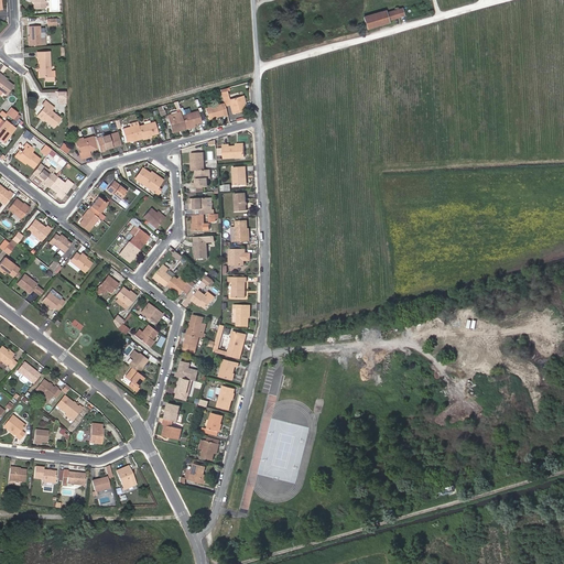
[(364,17),(367,28),(389,21),(388,19),(403,14),(401,8),(386,12),(384,10),(364,17)]
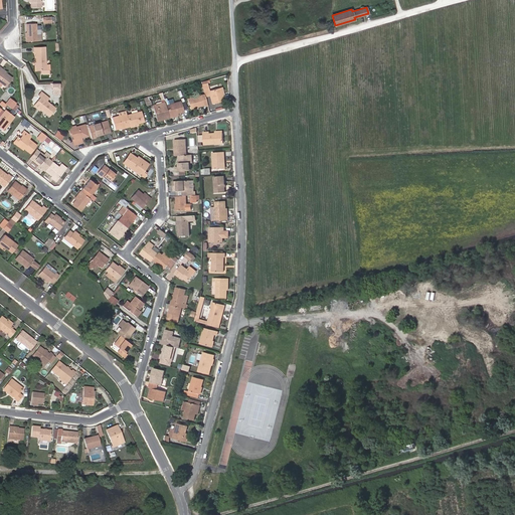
[(37,31),(36,23),(27,23),(27,32),(28,40),(42,40),(42,31),(37,31)]
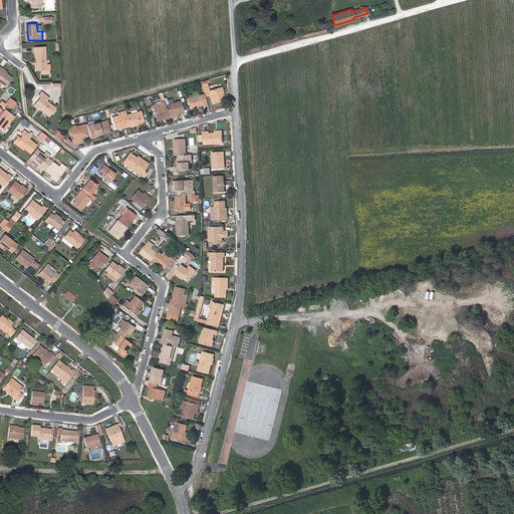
[(37,51),(37,69),(47,68),(46,64),(46,46),(34,47),(35,51),(37,51)]
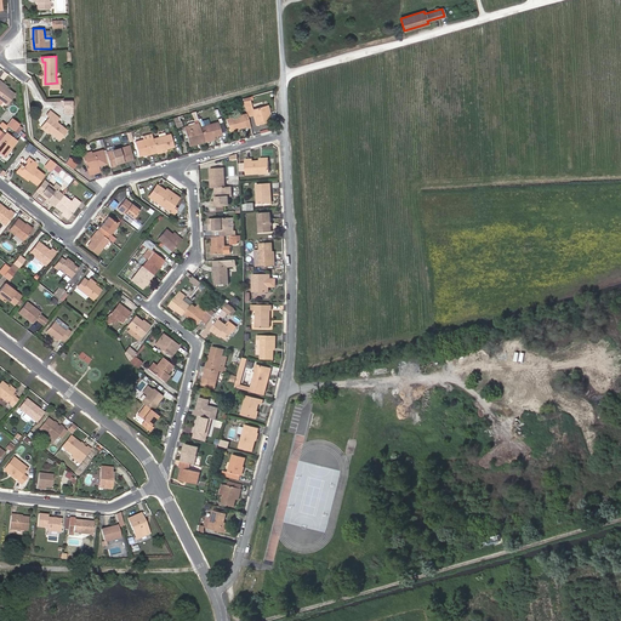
[(0,100),(7,104),(15,95),(7,89),(0,83),(0,100)]
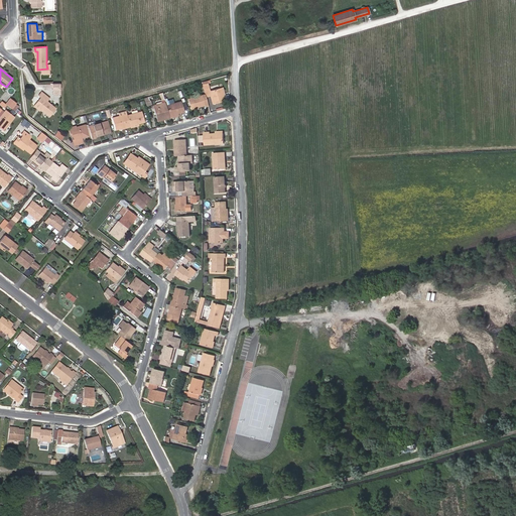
[(209,88),(204,89),(205,95),(206,97),(211,96),(213,104),(224,101),(221,88),(210,91),(209,88)]
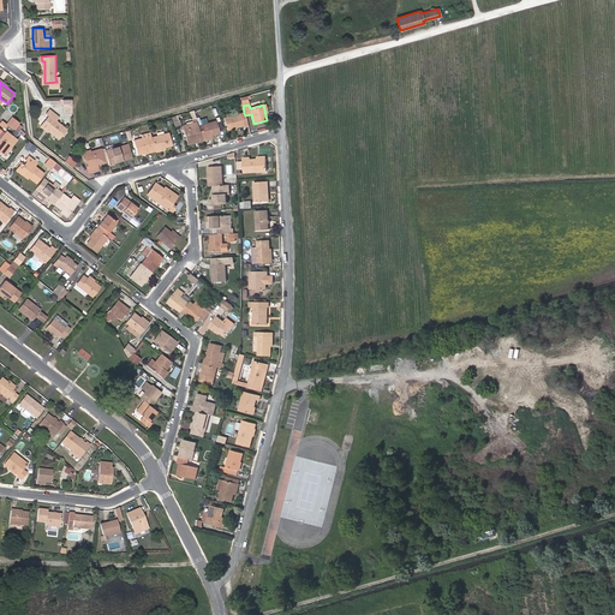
[(42,126),(49,131),(60,138),(66,130),(57,121),(59,118),(49,111),(47,114),(49,117),(42,126)]
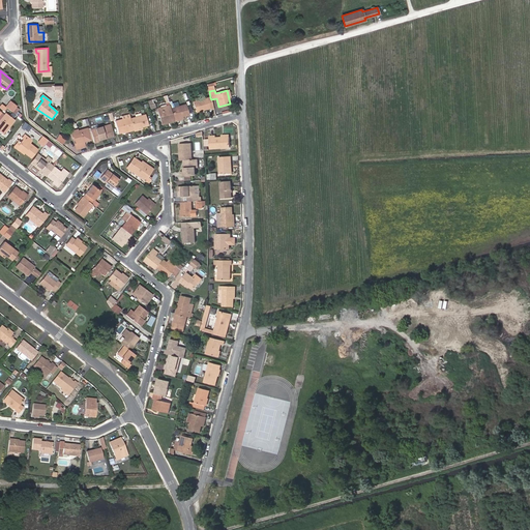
[(211,99),(210,97),(193,101),(196,112),(209,108),(210,110),(213,109),(211,99)]
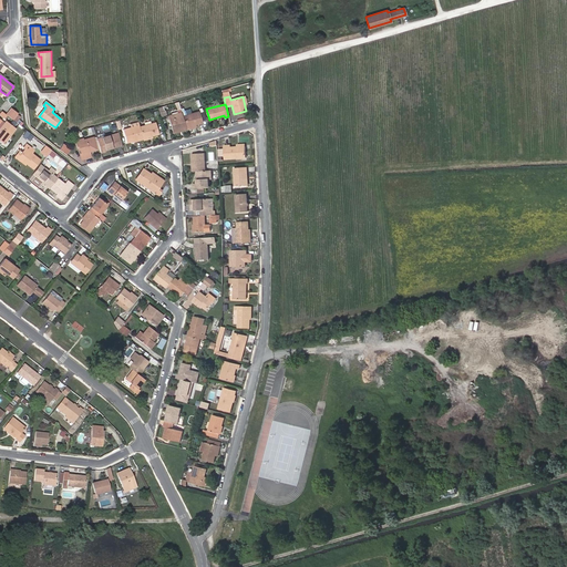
[(11,107),(7,114),(20,125),(22,122),(19,119),(20,116),(17,114),(18,113),(11,107)]
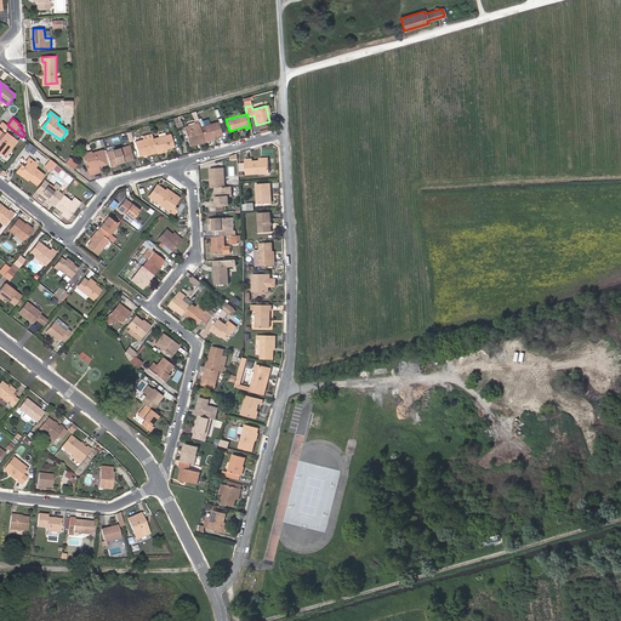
[(217,123),(200,127),(203,137),(204,142),(209,141),(209,138),(215,137),(221,135),(217,123)]
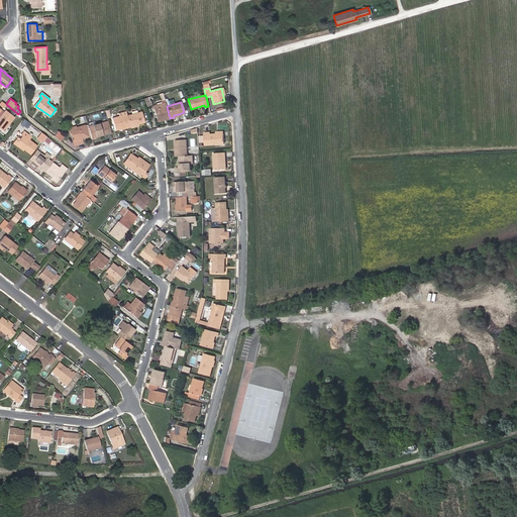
[(167,106),(166,103),(153,106),(158,121),(165,119),(164,115),(169,114),(167,106)]
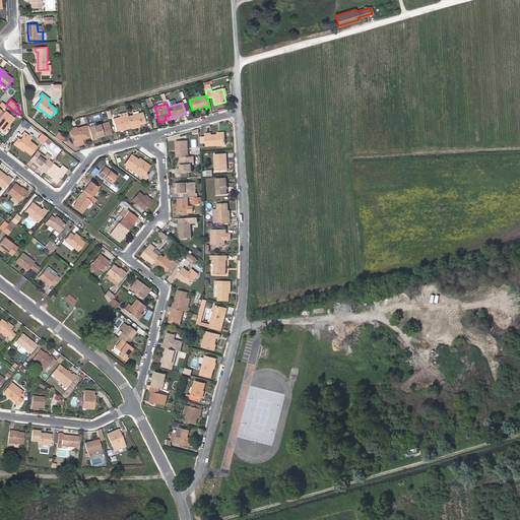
[(143,112),(128,116),(131,127),(131,129),(136,127),(135,126),(140,124),(146,123),(143,112)]
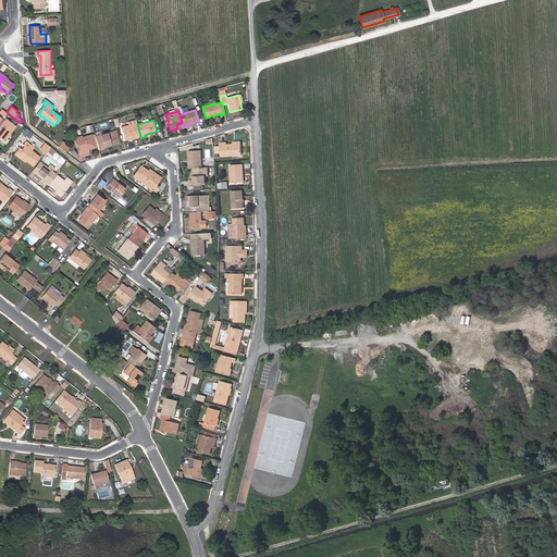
[(0,128),(0,138),(4,141),(15,127),(7,121),(0,128)]
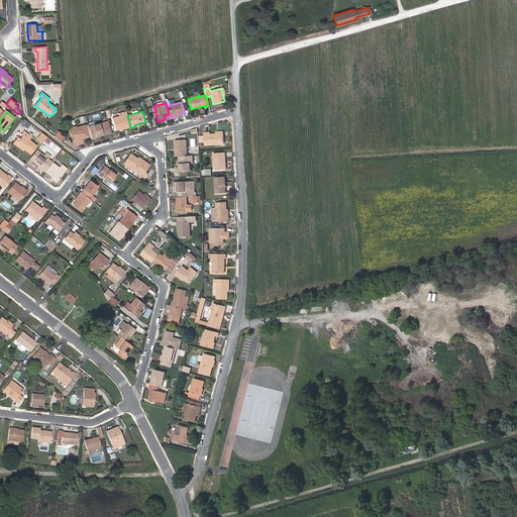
[(127,115),(113,118),(116,129),(121,128),(130,126),(127,115)]
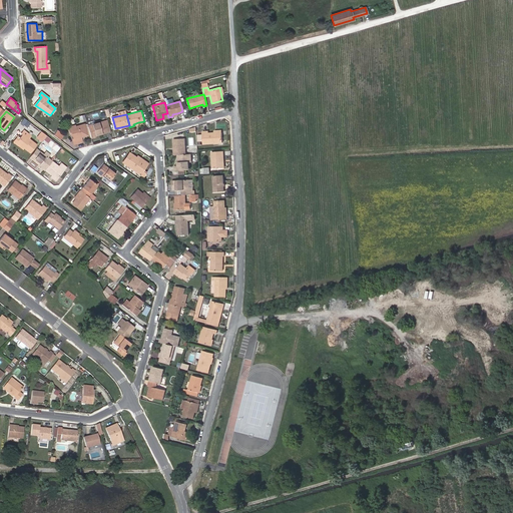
[(102,121),(87,125),(91,138),(95,136),(95,135),(105,132),(102,121)]
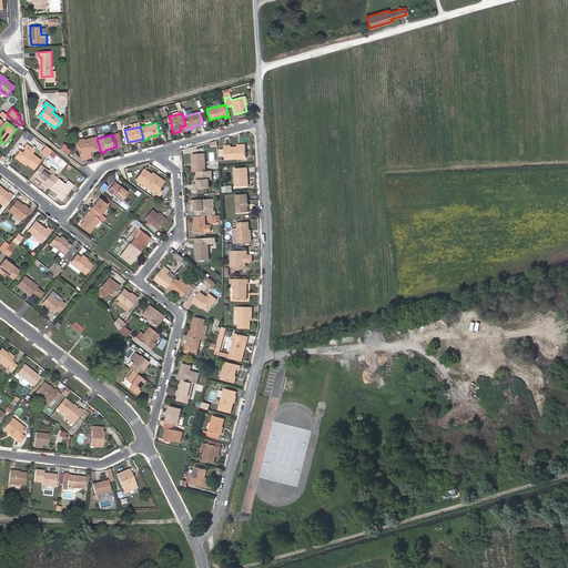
[(82,160),(91,158),(89,152),(97,150),(93,138),(77,142),(78,149),(80,148),(82,154),(81,154),(82,160)]
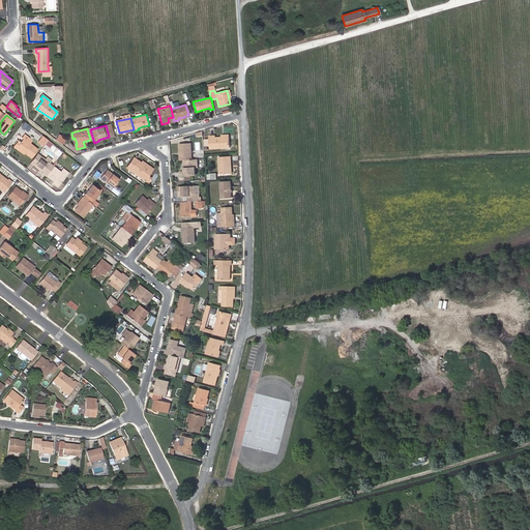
[(62,145),(67,140),(61,134),(56,138),(62,145)]
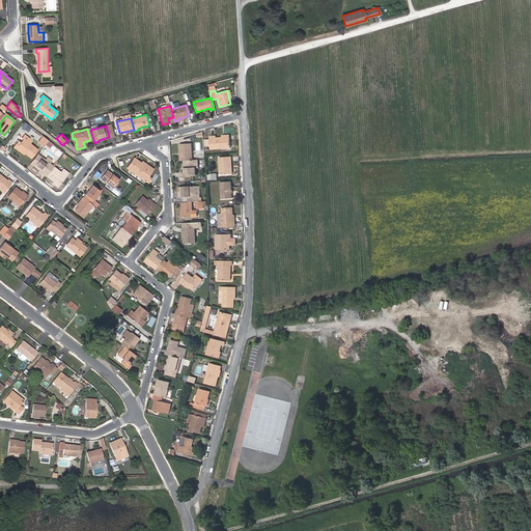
[(24,140),(21,143),(18,147),(27,155),(31,158),(37,149),(30,144),(32,141),(25,136),(22,139),(24,140)]
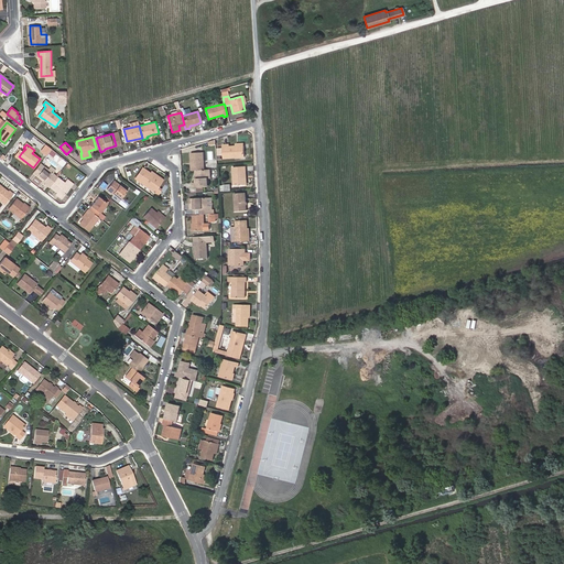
[(245,145),(237,147),(229,147),(229,144),(223,144),(223,158),(245,156),(245,145)]
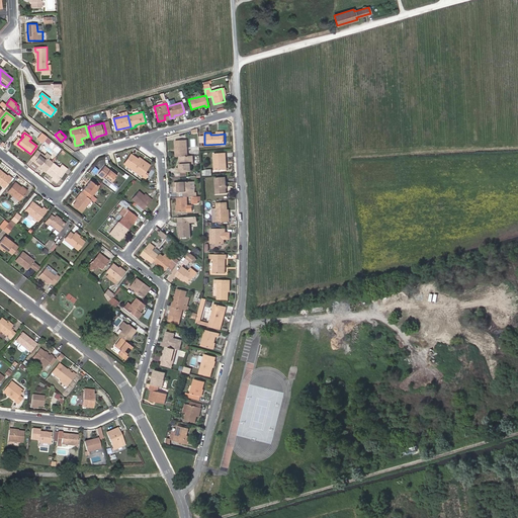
[(48,137),(42,134),(37,139),(42,143),(48,137)]
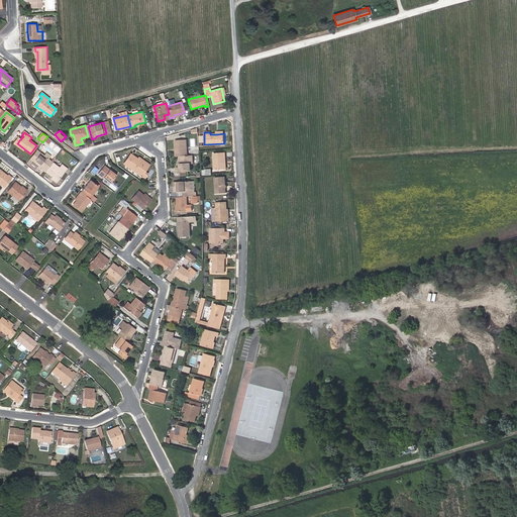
[(17,143),(20,139),(18,138),(14,144),(25,152),(26,150),(17,143)]
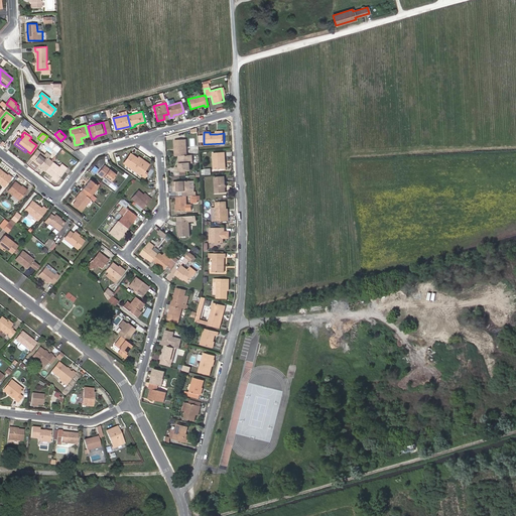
[(50,141),(49,143),(44,140),(39,147),(54,157),(60,149),(50,141)]
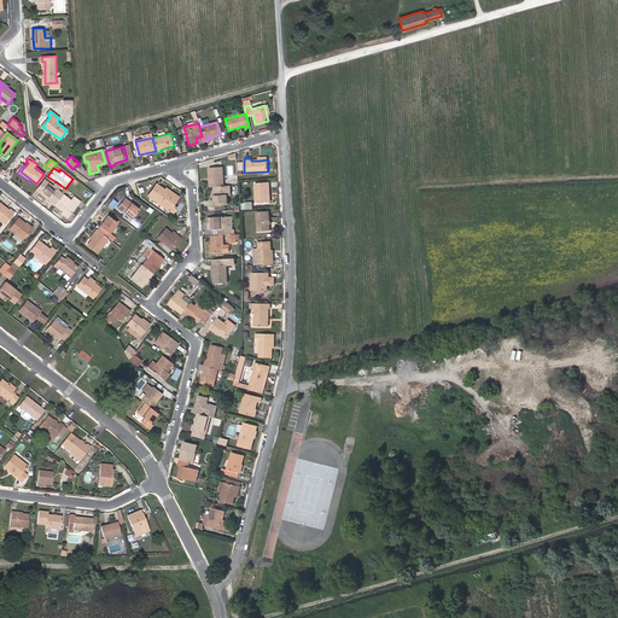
[(210,168),(211,187),(215,187),(217,187),(225,186),(223,168),(210,168)]
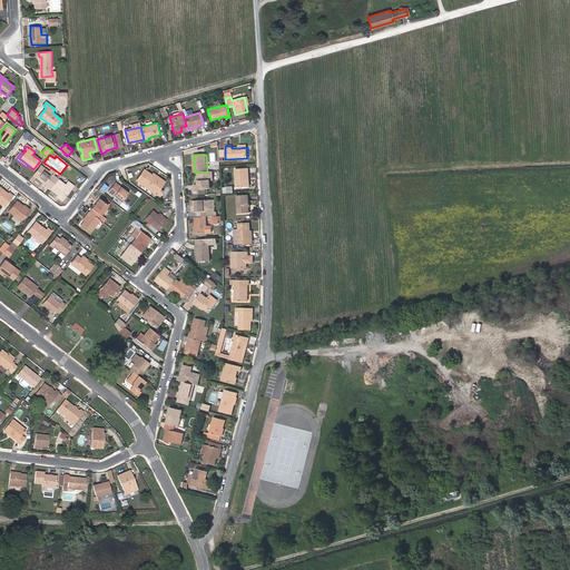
[(40,166),(32,175),(37,178),(43,169),(40,166)]
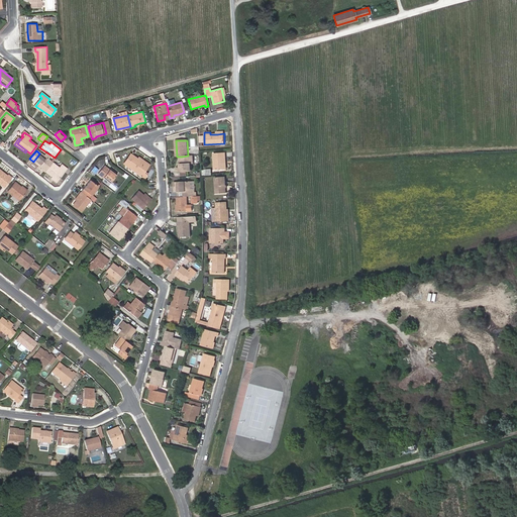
[(223,161),(225,161),(224,152),(213,152),(214,170),(224,169),(223,161)]
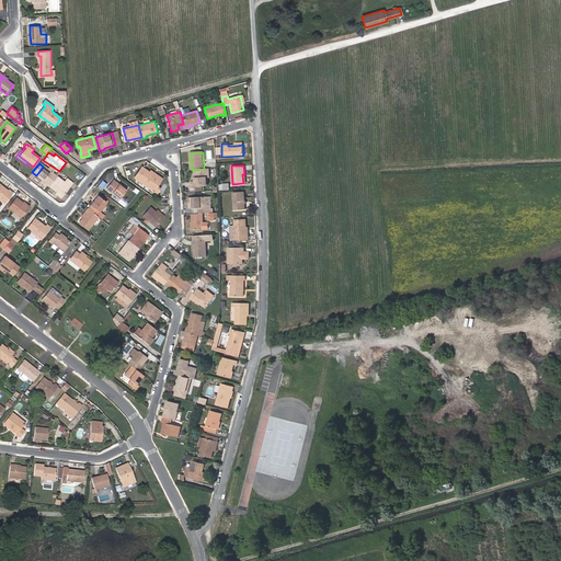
[(45,184),(48,187),(49,186),(56,176),(43,167),(36,175),(46,183),(45,184)]
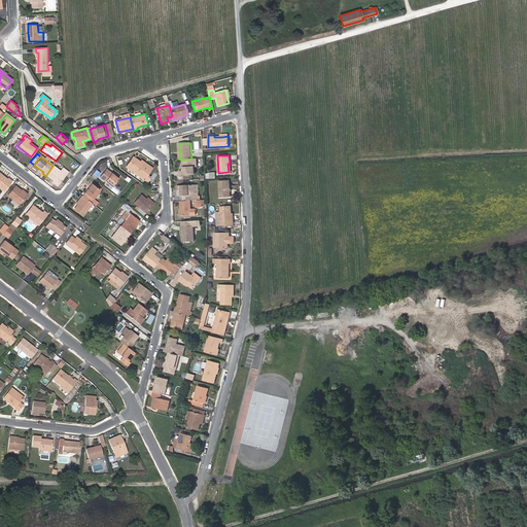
[(133,156),(126,167),(146,181),(149,177),(146,175),(150,170),(146,166),(144,168),(142,166),(143,164),(140,162),(133,156)]
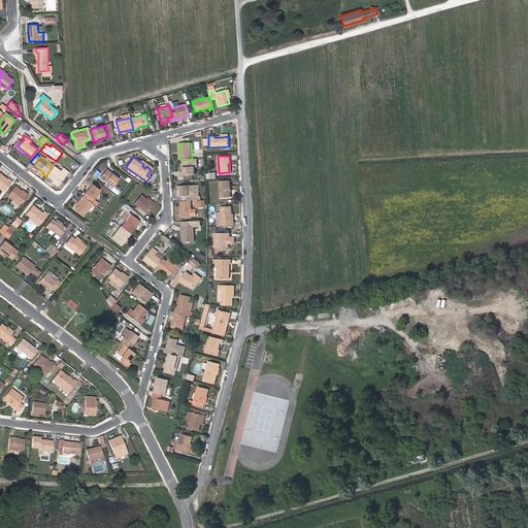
[(197,159),(192,159),(186,160),(186,163),(184,163),(185,171),(180,171),(182,175),(196,174),(196,167),(198,167),(197,159)]
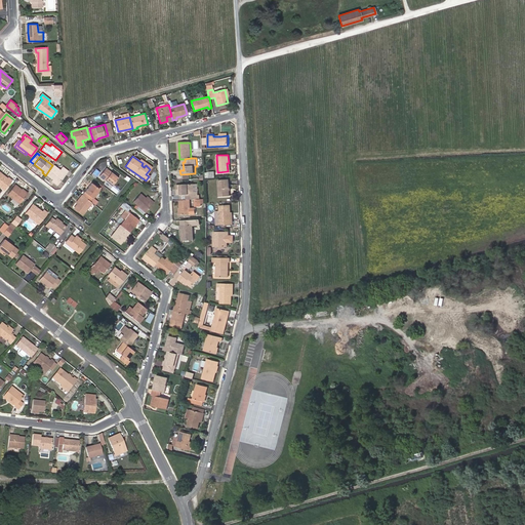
[(140,160),(139,161),(143,163),(142,165),(144,167),(146,165),(150,169),(152,167),(140,160)]
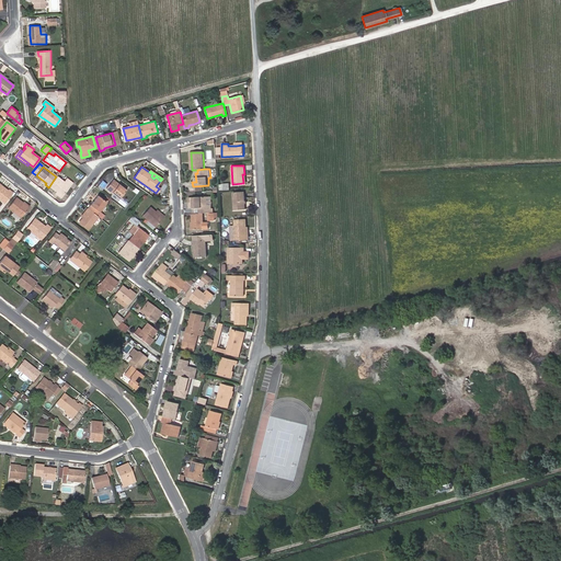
[(56,176),(49,186),(56,192),(63,196),(72,183),(67,179),(64,182),(56,176)]
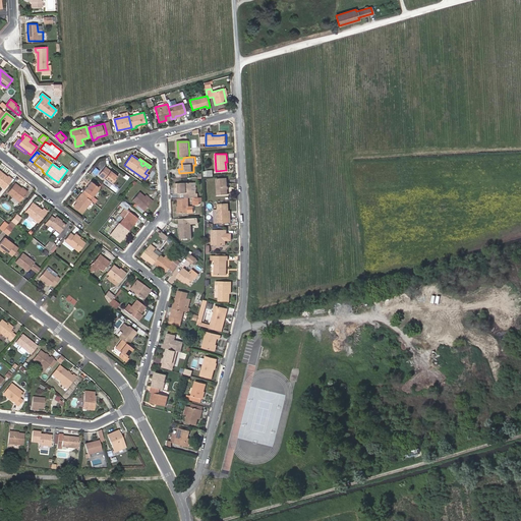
[(116,176),(110,171),(104,167),(99,174),(111,183),(116,176)]
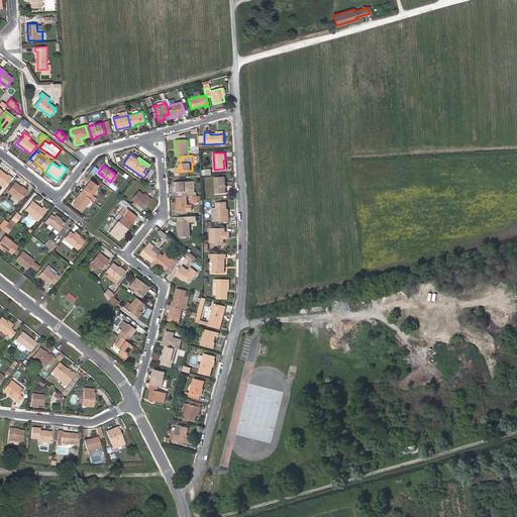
[(0,172),(0,171),(0,184),(3,188),(11,178),(8,176),(7,177),(2,173),(1,174),(0,172)]
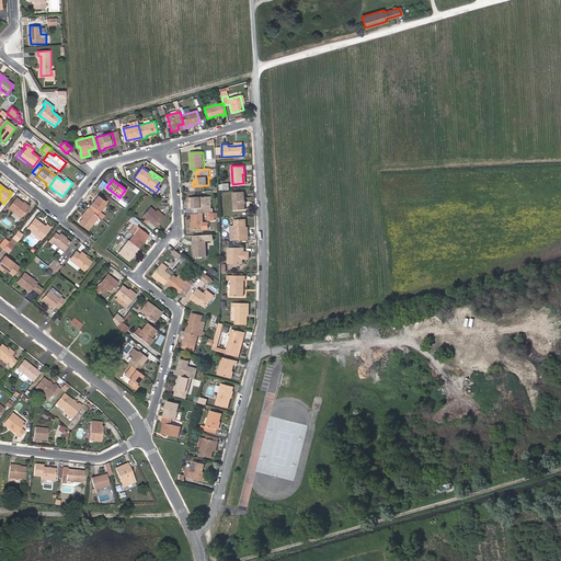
[(235,193),(236,210),(247,209),(245,192),(235,193)]
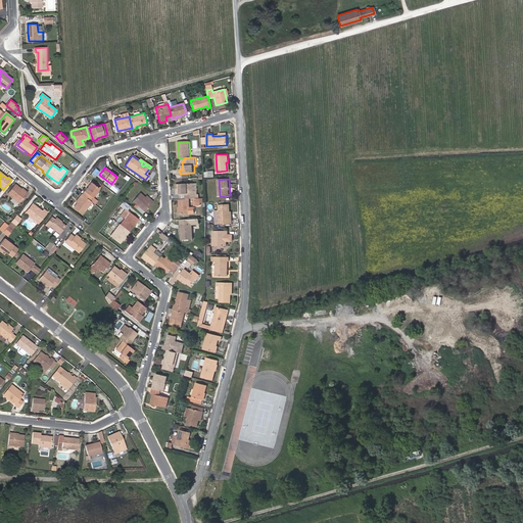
[(85,196),(89,200),(99,188),(91,181),(82,194),(85,196)]
